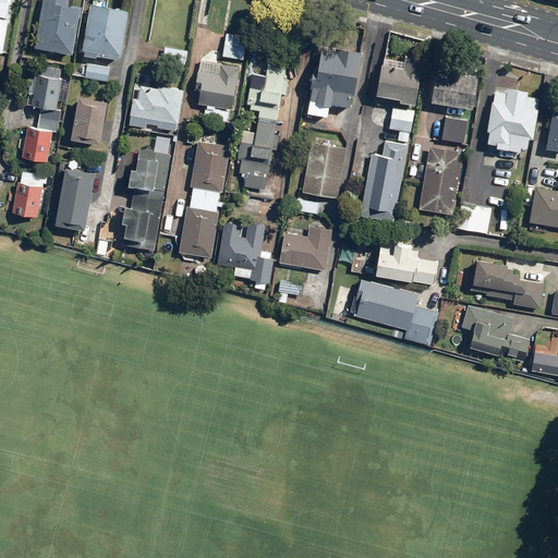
[(0,0),(0,51),(3,52),(10,17),(8,17),(11,0),(0,0)]
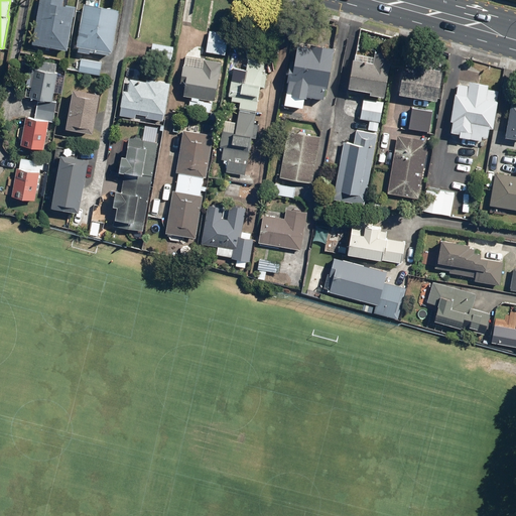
[(41,0),(33,43),(69,50),(78,0),(41,0)]
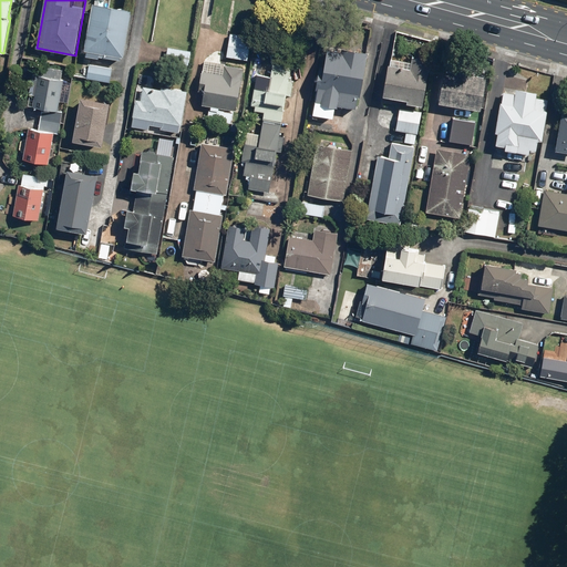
[(93,2),(84,50),(124,58),(133,9),(93,2)]
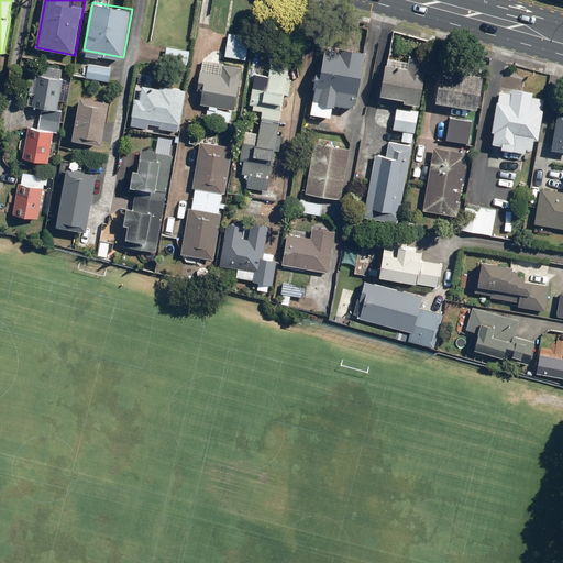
[(229,31),(224,55),(246,58),(251,35),(229,31)]
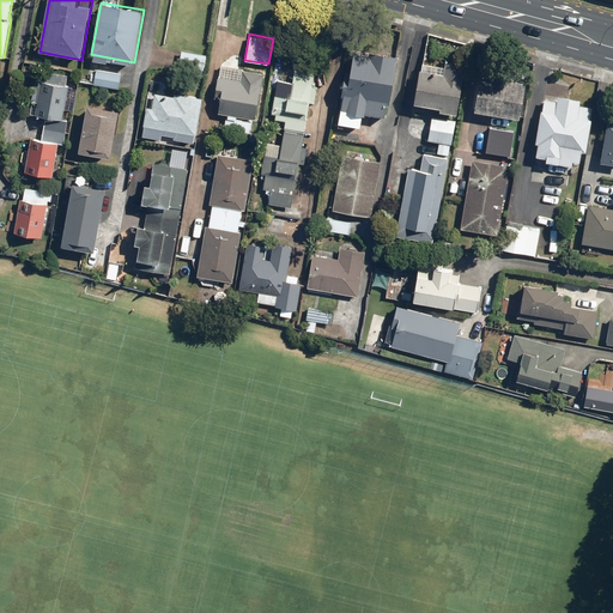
[(182,48),(180,66),(204,70),(206,52),(182,48)]
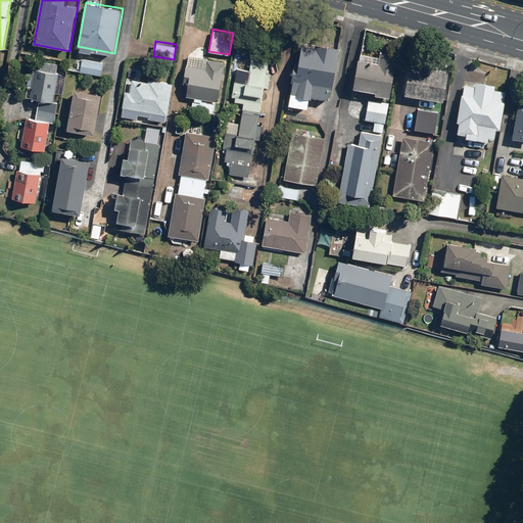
[(293,82),(289,105),(307,108),(308,97),(328,100),(330,87),(332,87),(339,48),(302,42),(298,61),(294,61),(291,82),(293,82)]
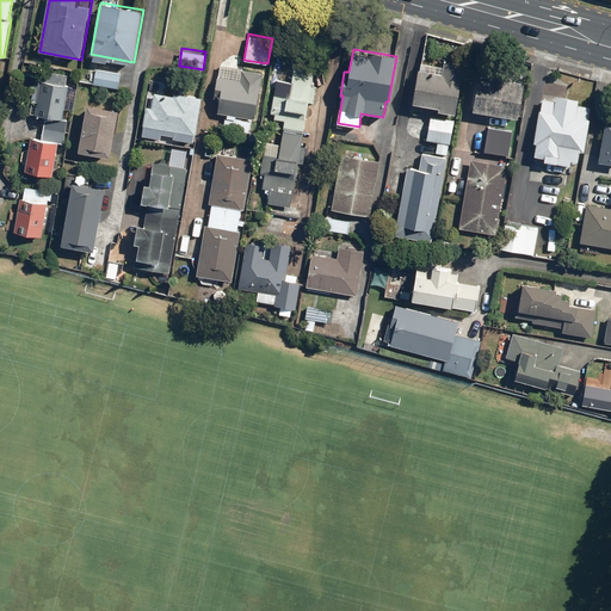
[(417,69),(412,103),(456,110),(463,66),(444,62),(442,74),(417,69)]
